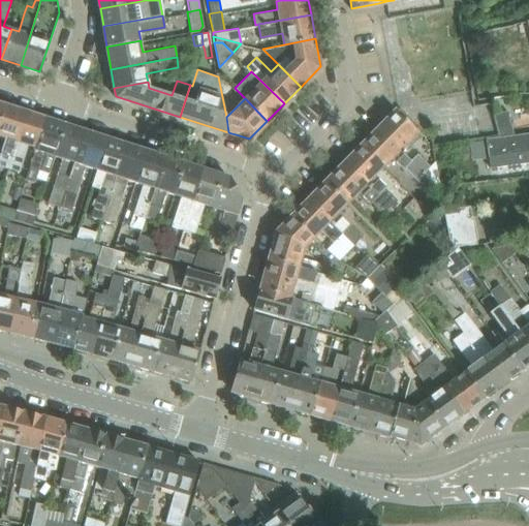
[(0,153),(0,163),(8,166),(27,111),(5,103),(0,120),(0,135),(5,137),(0,153)]
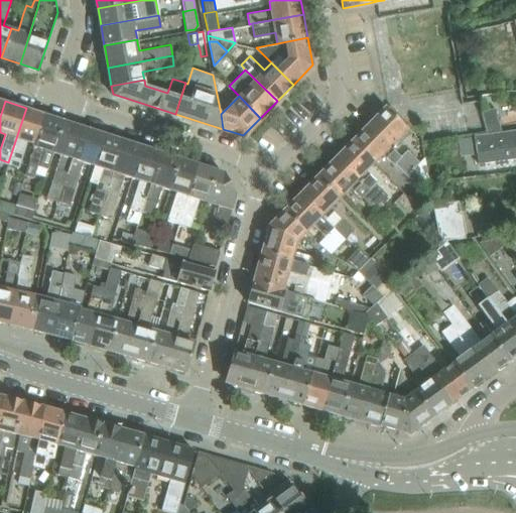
[(372,119),(369,122),(395,147),(410,131),(385,106),(372,119)]
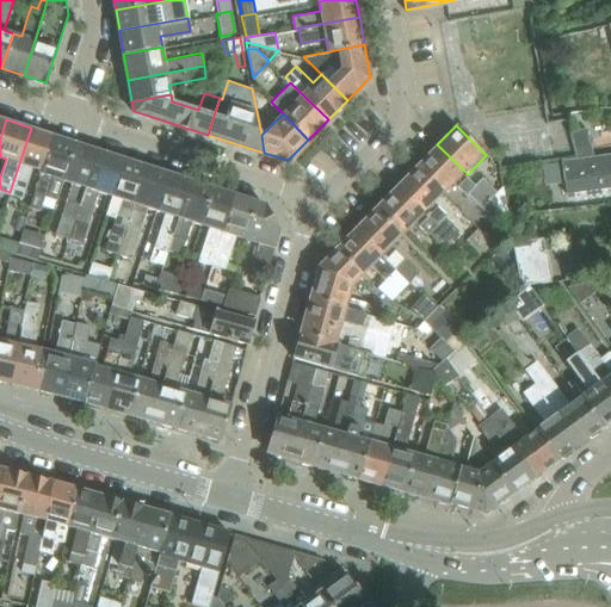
[(587,125),(571,130),(576,155),(594,153),(587,125)]
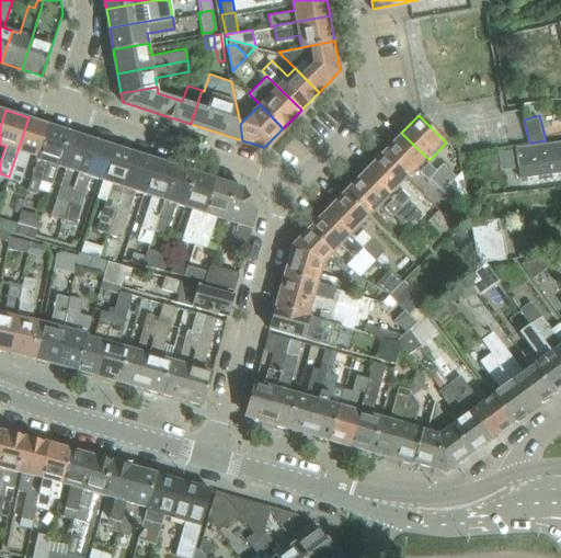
[(48,124),(29,117),(9,177),(20,180),(29,154),(38,156),(48,124)]
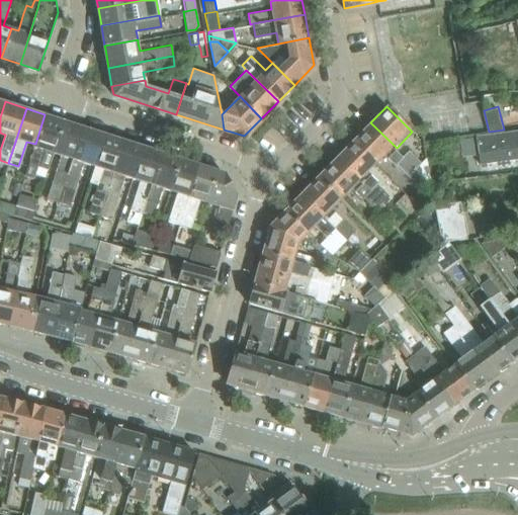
[(49,167),(54,152),(64,120),(45,114),(35,144),(25,173),(32,175),(36,164),(49,167)]
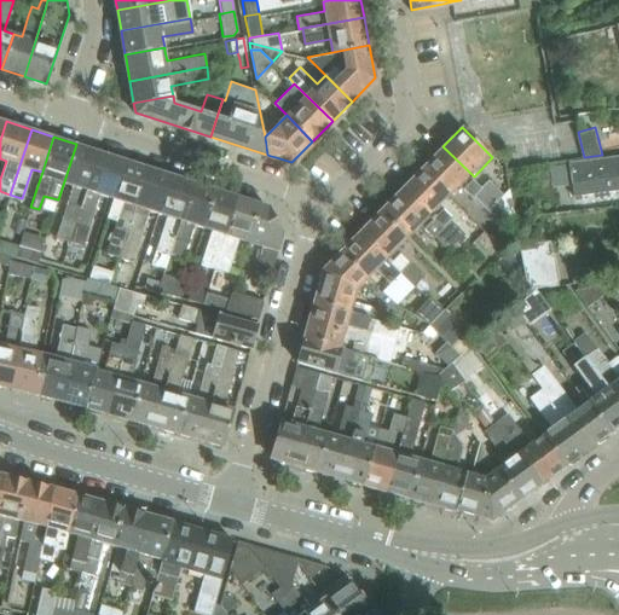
[(70,239),(99,151),(76,144),(64,181),(74,184),(57,235),(70,239)]
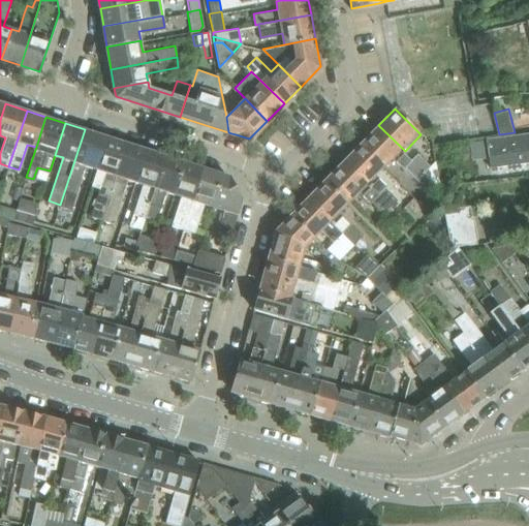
[(378,125),(362,143),(383,163),(391,156),(404,168),(405,166),(418,180),(426,172),(412,159),(404,151),(405,151),(378,125)]
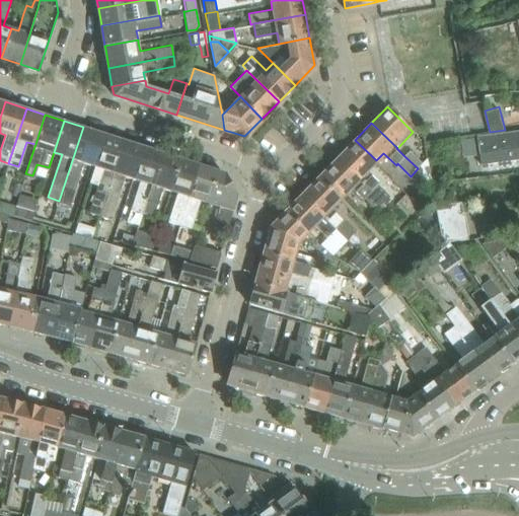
[(104,134),(83,127),(59,201),(71,205),(84,162),(91,164),(94,165),(104,134)]
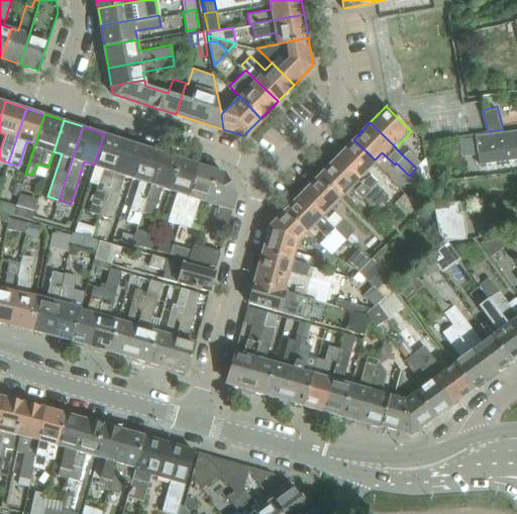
[(516,127),(488,132),(477,133),(479,153),(516,148),(516,127)]
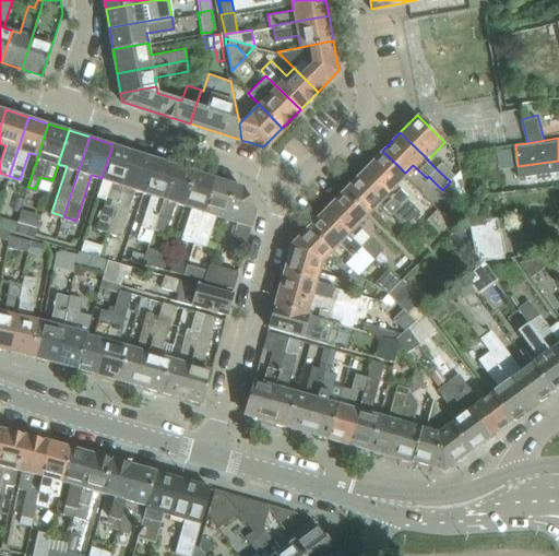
[(105,199),(96,227),(108,231),(134,151),(113,144),(102,178),(96,196),(105,199)]
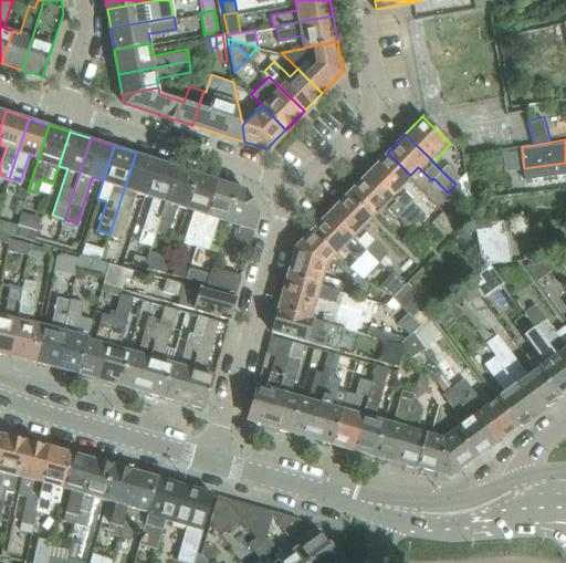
[(505,164),(520,162),(517,147),(503,148),(505,164)]
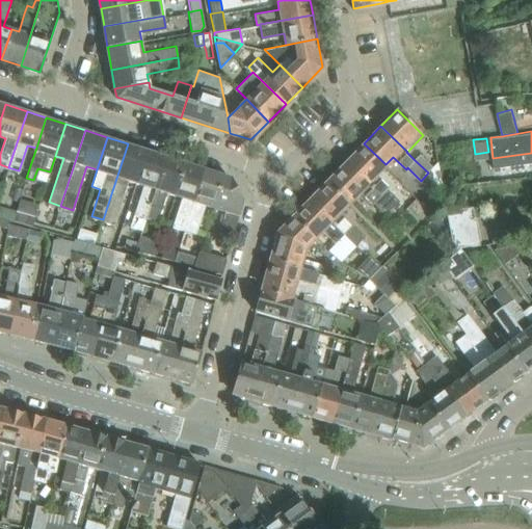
[(129,180),(136,182),(147,150),(128,143),(103,219),(114,223),(129,180)]
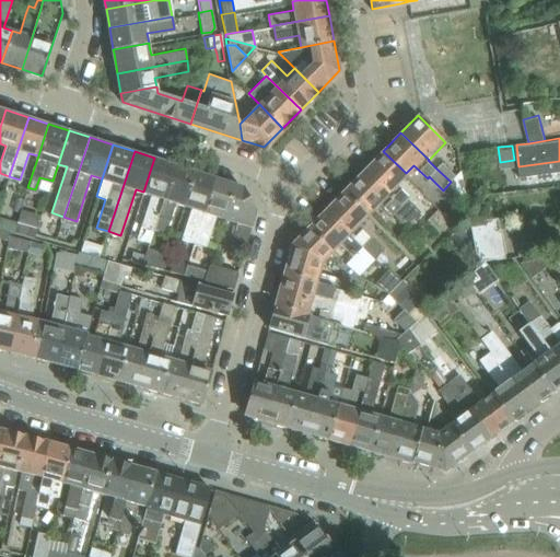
[(396,183),(406,173),(383,151),(365,169),(415,217),(421,210),(409,198),(410,196),(396,183)]
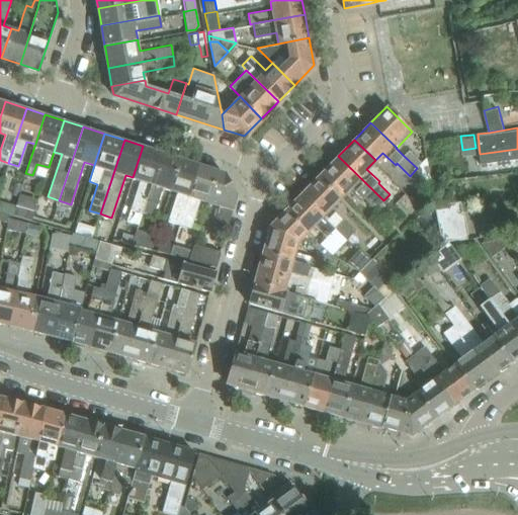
[(139,223),(142,211),(161,152),(143,146),(133,177),(141,180),(127,219),(139,223)]
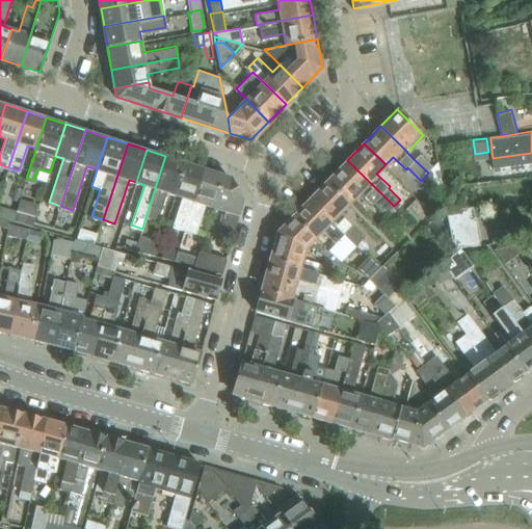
[(421,154),(415,160),(428,173),(435,180),(442,186),(437,163),(434,166),(421,154)]
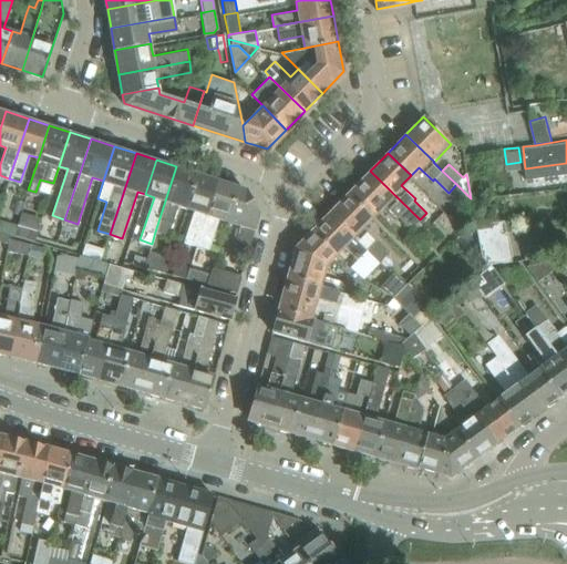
[(196,173),(176,166),(155,232),(167,235),(177,205),(186,207),(196,173)]
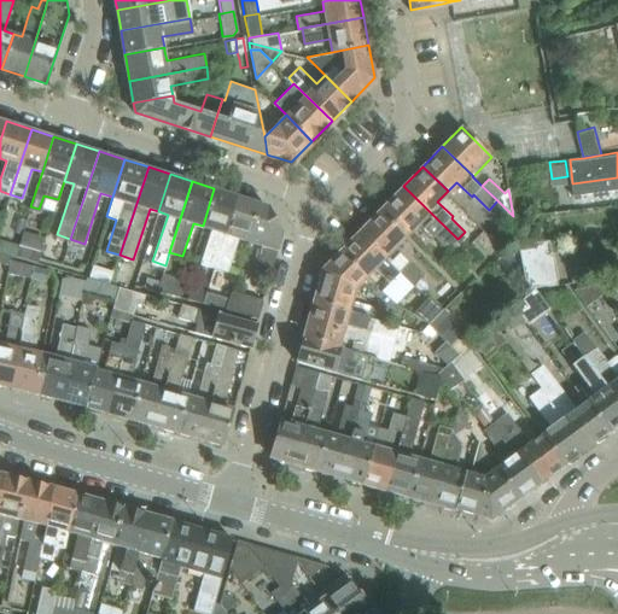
[(383,206),(380,209),(406,233),(418,221),(433,237),(435,234),(448,249),(458,239),(403,186),(383,206)]
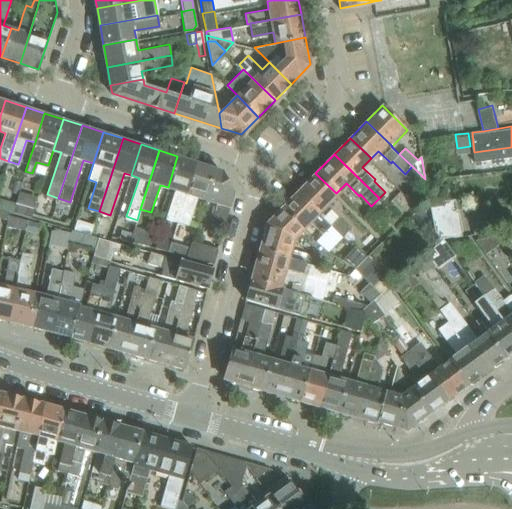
[(177,219),(196,162),(177,156),(168,187),(175,190),(166,216),(177,219)]
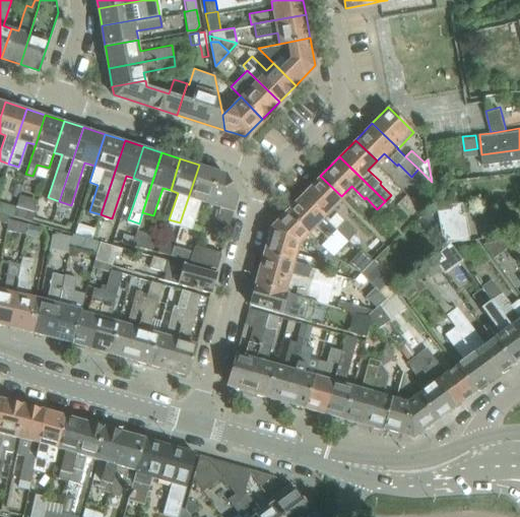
[(200,200),(208,202),(218,171),(199,165),(180,222),(191,227),(200,200)]
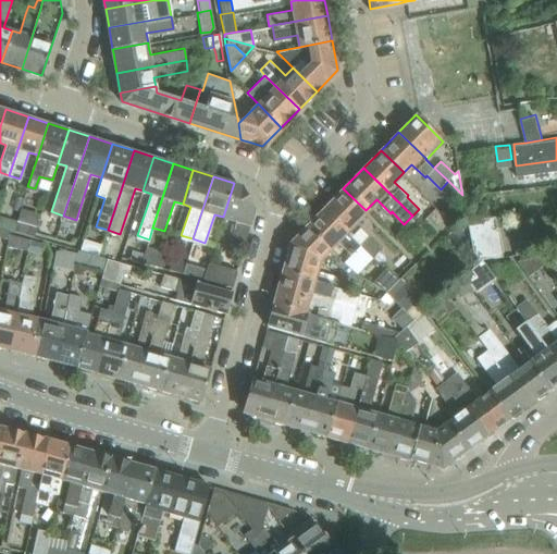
[(242,185),(234,183),(223,217),(235,221),(227,249),(242,254),(254,208),(242,185)]
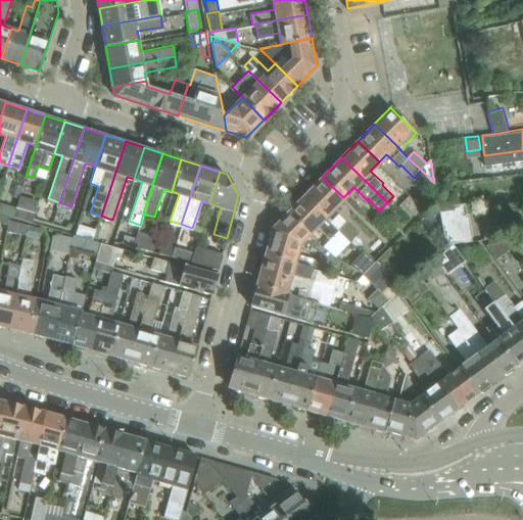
[(304,194),(330,219),(337,210),(334,207),(343,197),(322,177),(304,194)]
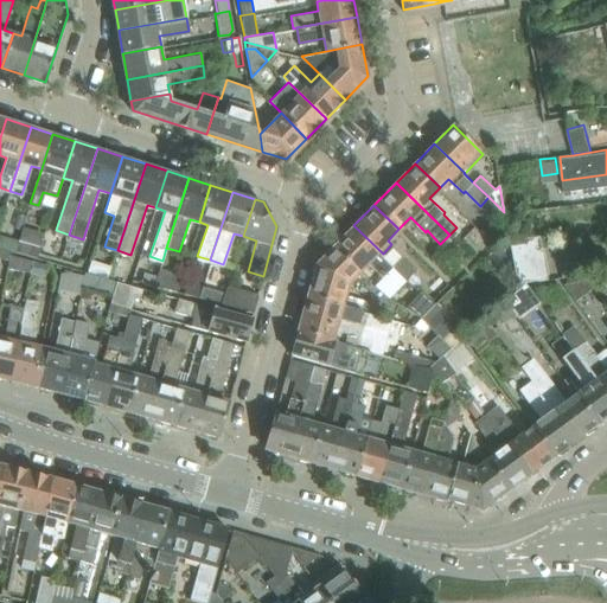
[(477,223),(471,229),(480,237),(486,232),(477,223)]
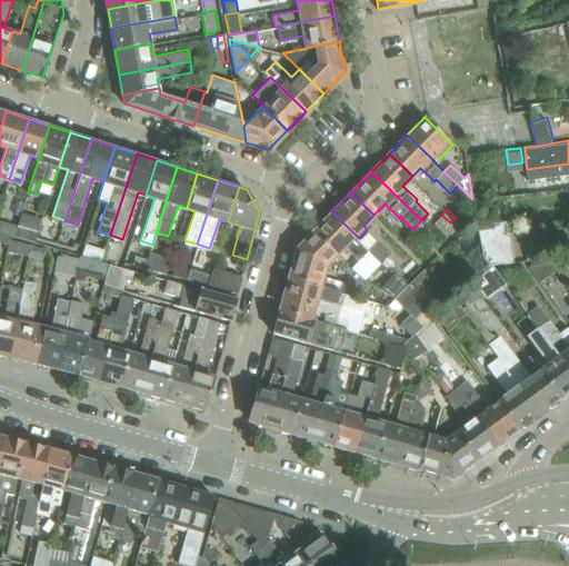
[(331,211),(313,230),(337,252),(345,245),(360,259),(370,249),(368,248),(359,238),(331,211)]
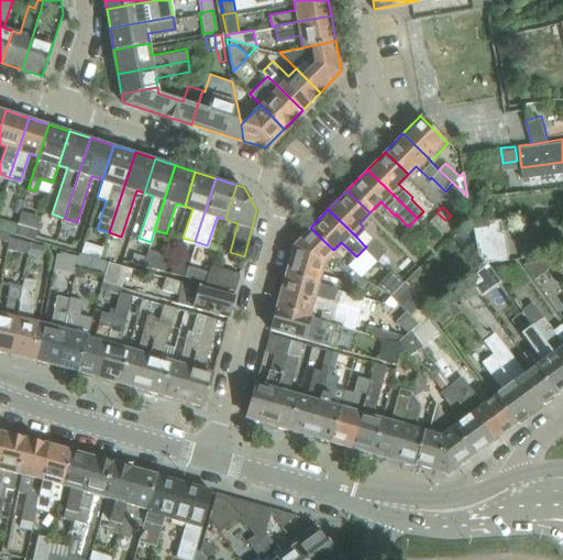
[(0,228),(10,231),(13,232),(17,221),(0,215),(0,228)]
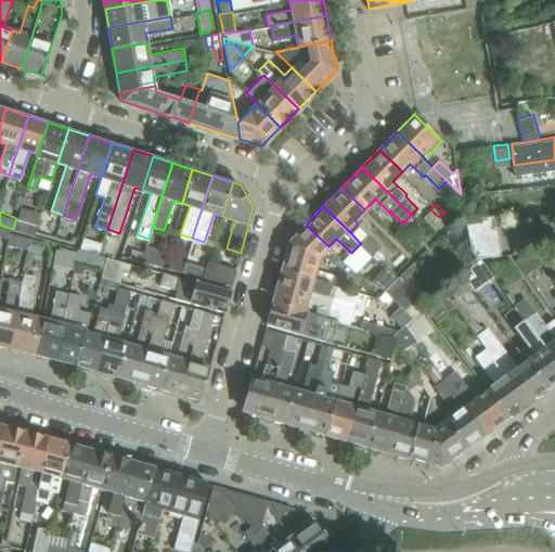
[(479,256),(480,256),(502,254),(494,214),(466,219),(474,257),(479,256)]
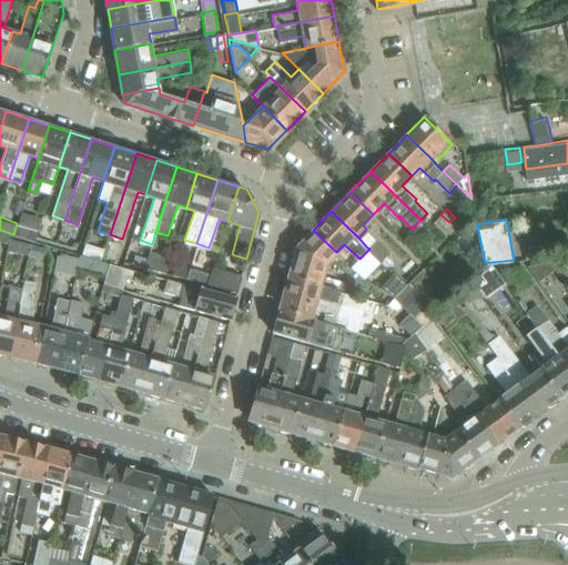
[(37,235),(38,230),(17,223),(13,234),(34,240),(37,235)]
